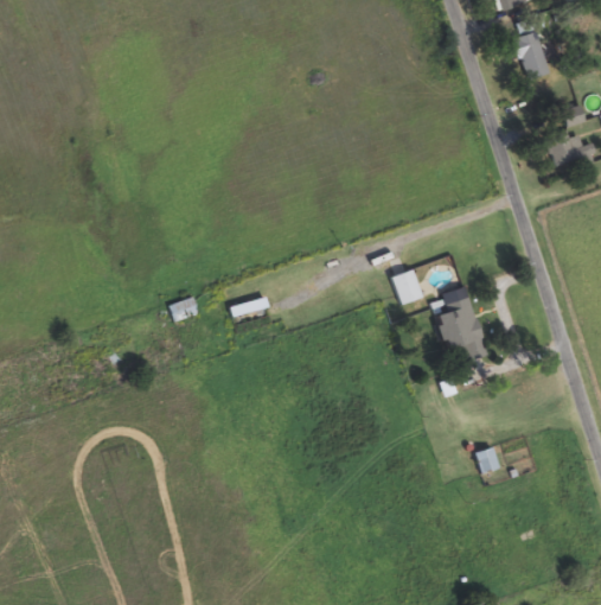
[(497,0),(500,10),(530,2),(530,0),(497,0)]
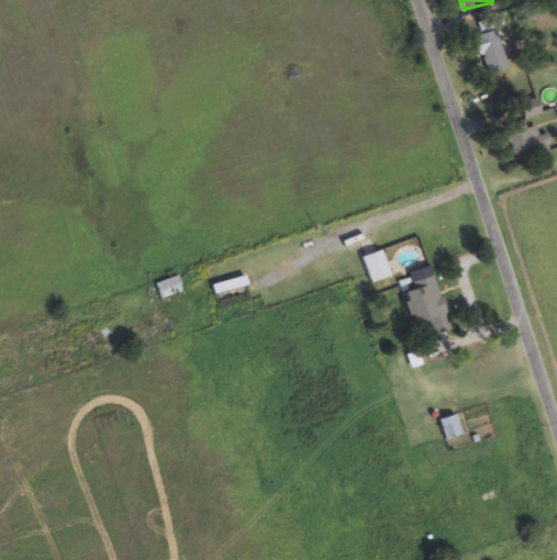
[(510,68),(500,29),(477,35),(486,74),(510,68)]
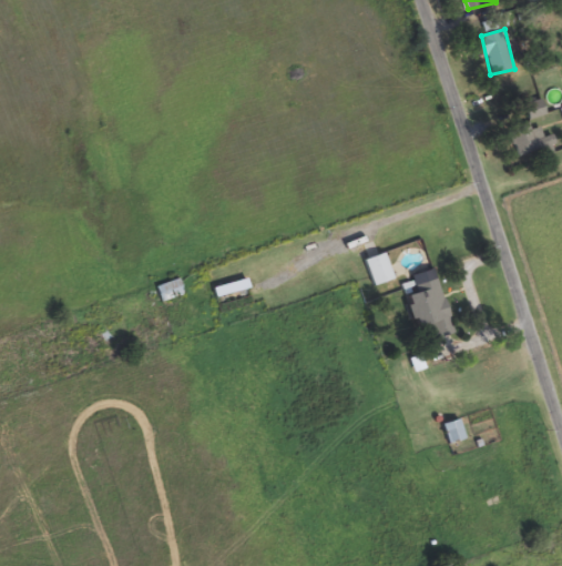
[(532,119),(548,112),(541,99),(527,105),(532,119)]
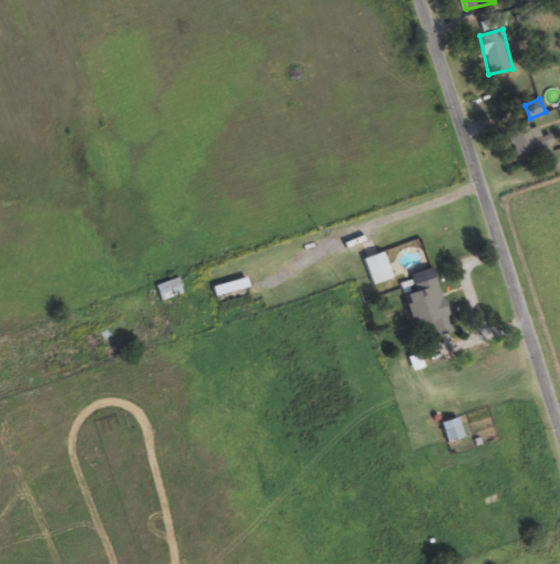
[(542,147),(545,154),(557,149),(552,134),(543,136),(540,126),(531,128),(530,122),(509,127),(516,154),(542,147)]
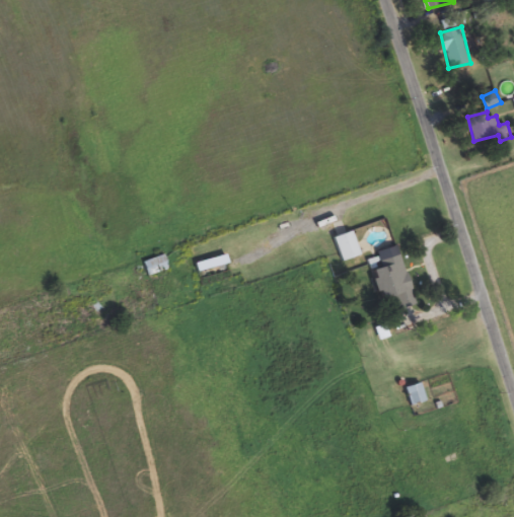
[(342,261),(360,254),(353,230),(335,236),(342,261)]
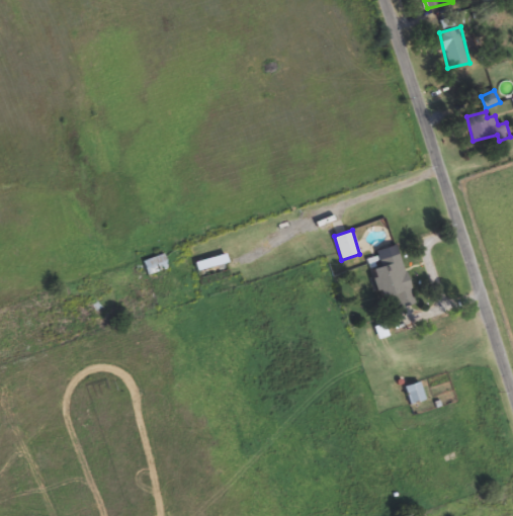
[(233,276),(227,253),(196,262),(202,285),(233,276)]
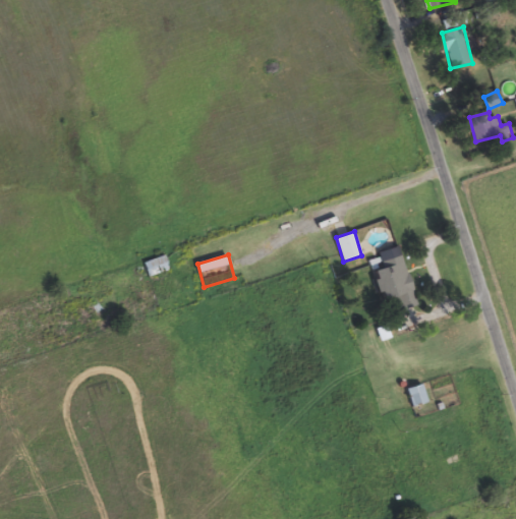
[(416,304),(405,261),(374,270),(383,300),(394,297),(398,310),(416,304)]
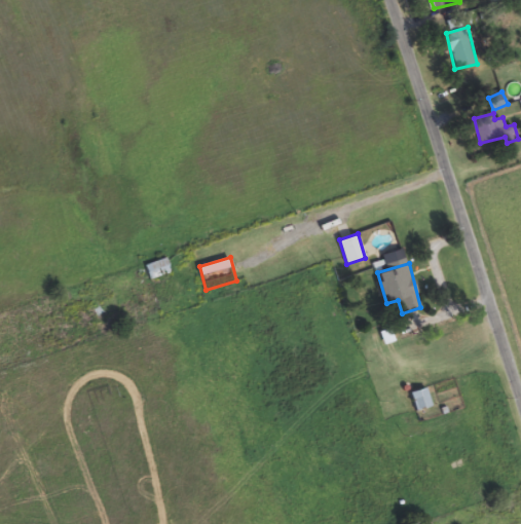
[(417,410),(434,406),(428,387),(412,391),(417,410)]
